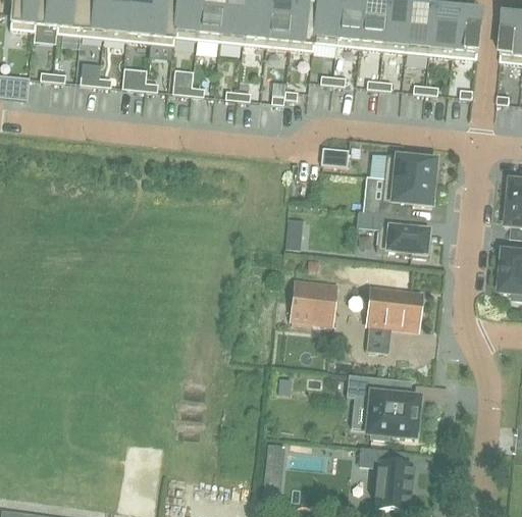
[(9,29),(34,32),(37,0),(12,0),(9,29)]
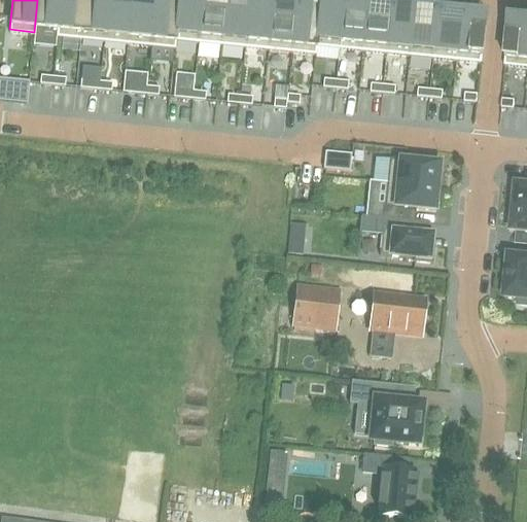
[(57,34),(58,34),(61,0),(37,0),(34,32),(35,32),(36,24),(57,27),(57,34)]
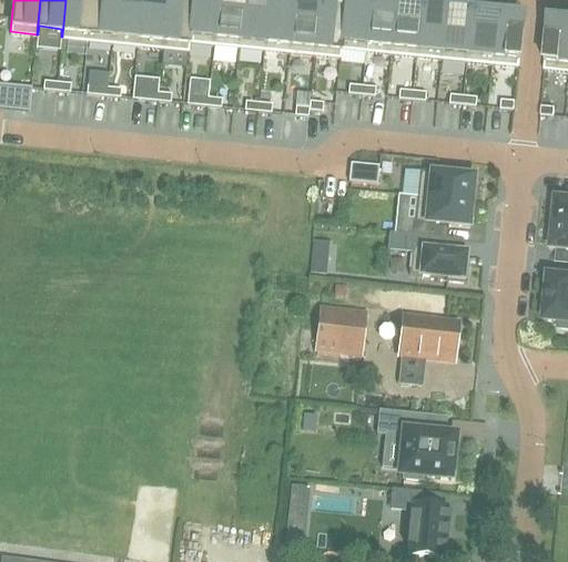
[(66,0),(62,37),(87,39),(91,0),(66,0)]
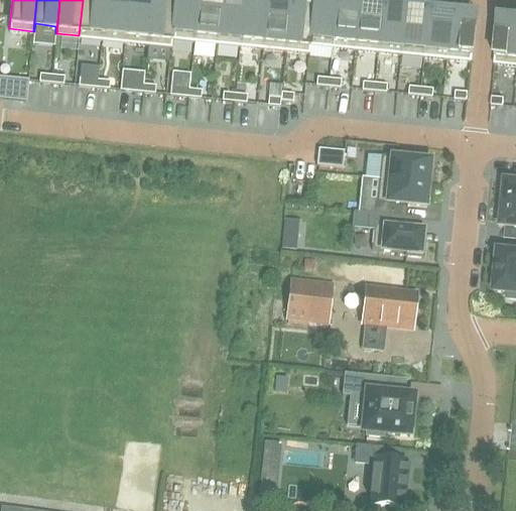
[(83,0),(79,35),(102,37),(106,0),(83,0)]
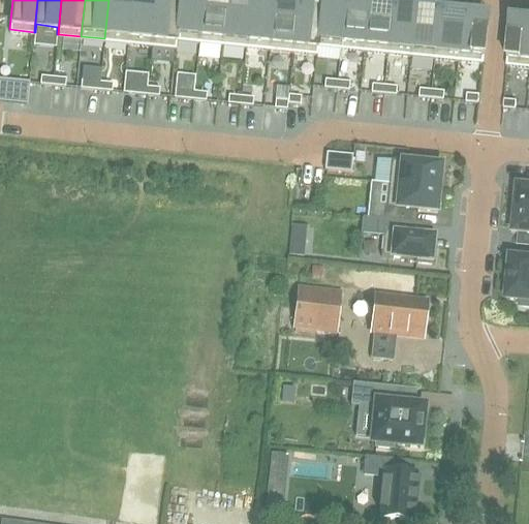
[(109,0),(104,38),(128,41),(132,0),(109,0)]
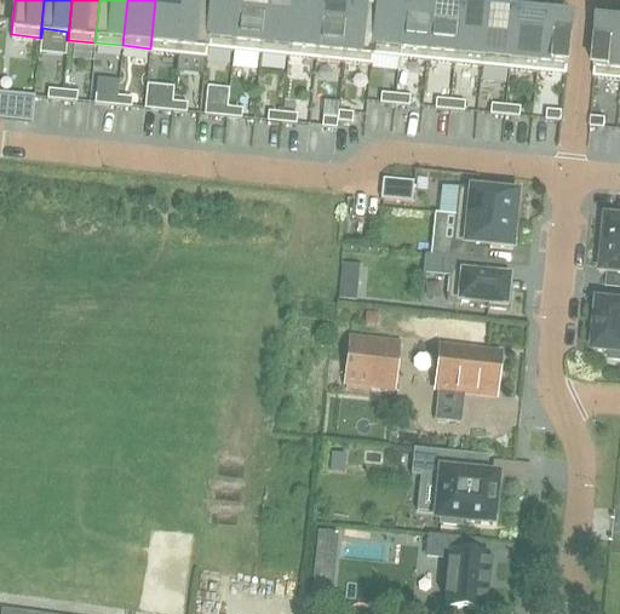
[(155,0),(150,49),(177,51),(183,0),(155,0)]
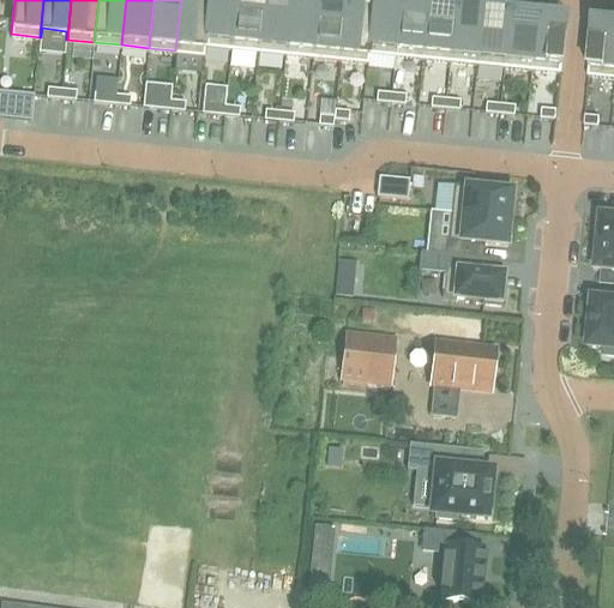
[(181,0),(175,50),(204,53),(205,43),(209,0),(181,0)]
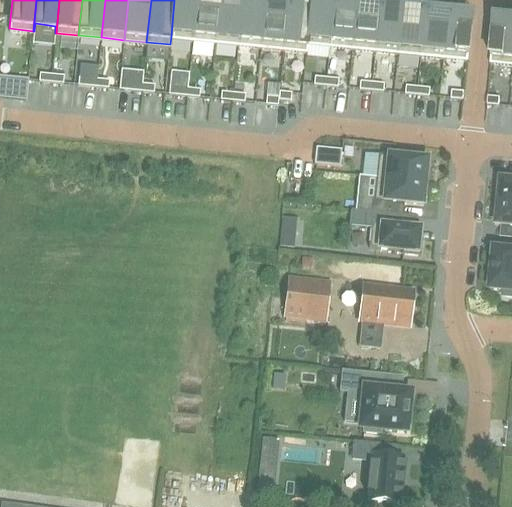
[(171,36),(192,39),(196,0),(174,0),(171,36)]
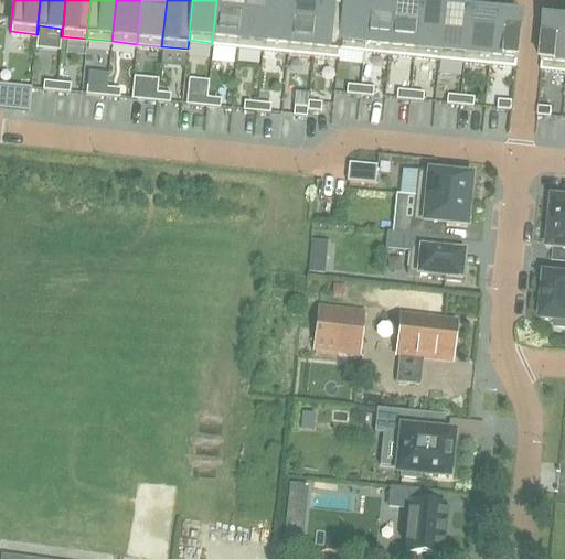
[(216,0),(212,43),(237,45),(242,0),(216,0)]
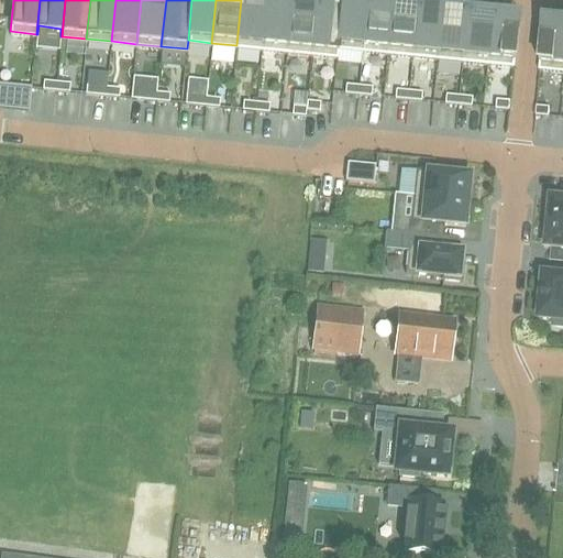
[(236,45),(262,47),(266,0),(241,0),(236,45)]
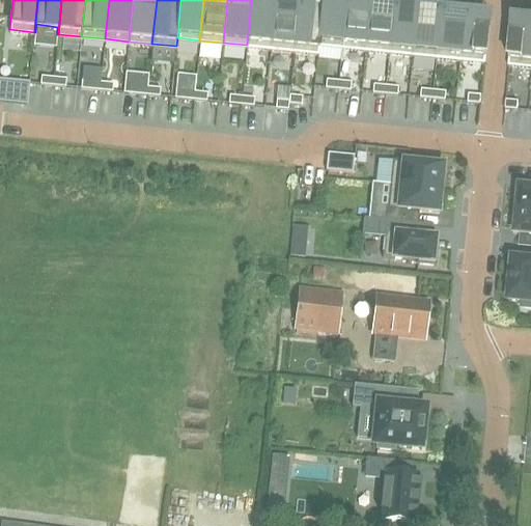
[(247,45),(270,48),(275,0),(251,0),(247,45)]
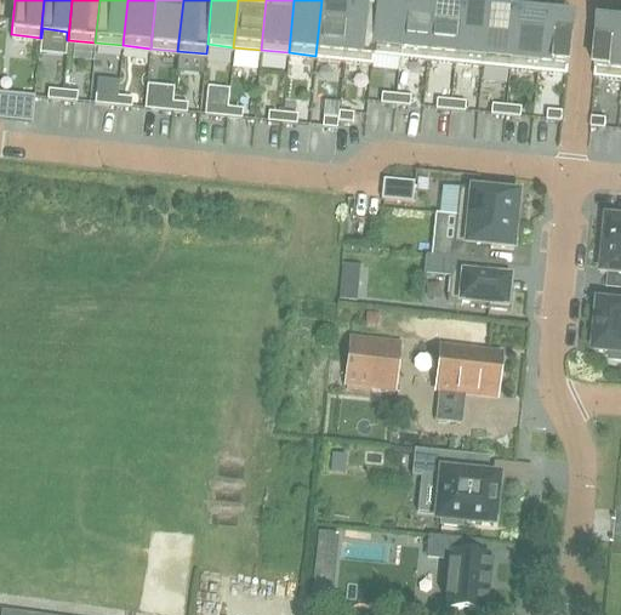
[(349,3),(322,0),(315,56),(343,58),(349,3)]
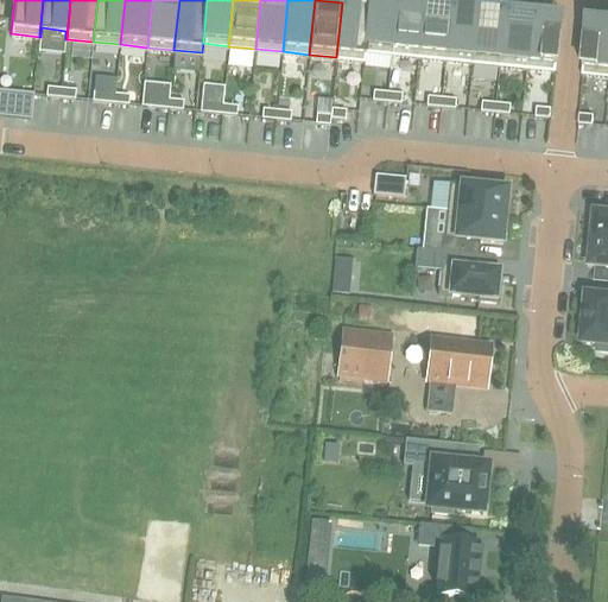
[(365,51),(369,0),(368,0),(367,5),(342,2),(337,49),(365,51)]
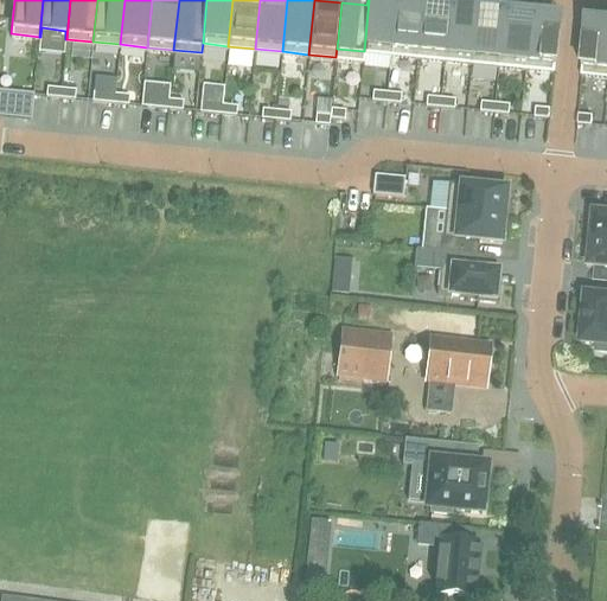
[(369,0),(364,51),(365,51),(365,42),(391,44),(396,0),(369,0)]
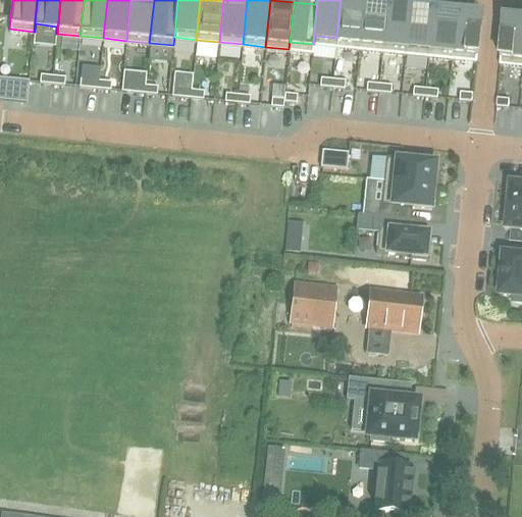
[(335,45),(359,48),(363,1),(352,0),(341,0),(336,38),(335,45)]
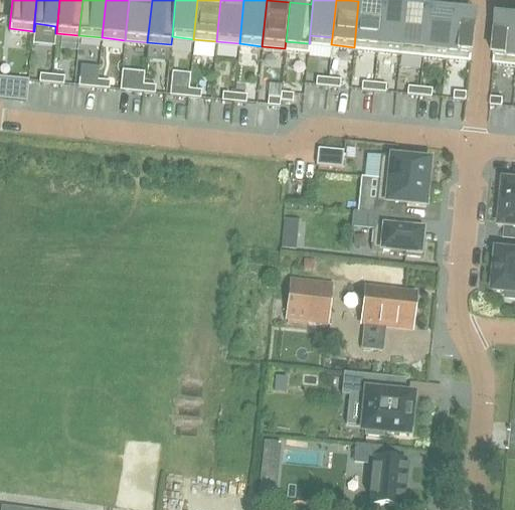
[(354,47),(377,49),(381,3),(358,1),(354,47)]
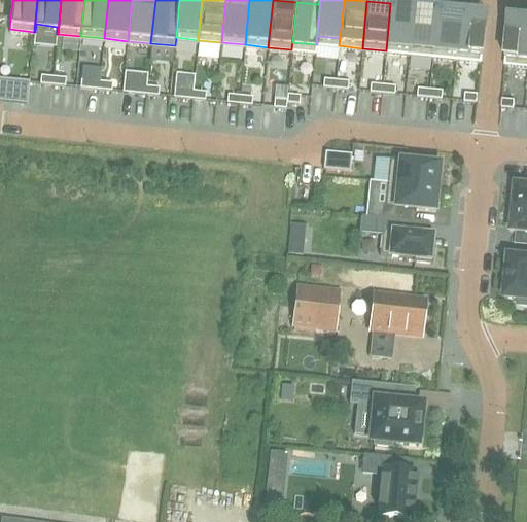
[(414,6),(390,3),(386,50),(409,53),(410,45),(414,6)]
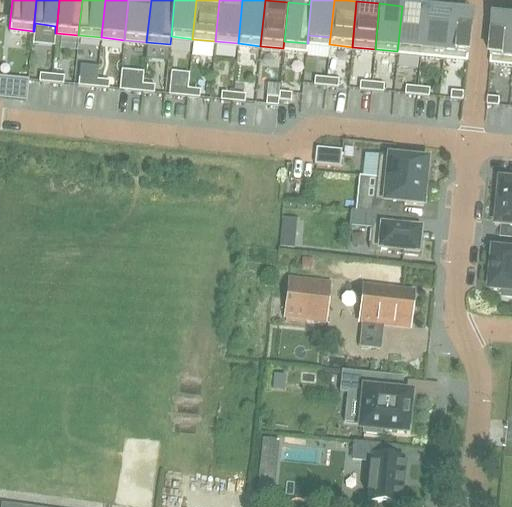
[(425,8),(402,5),(402,6),(398,44),(421,46),(425,8)]
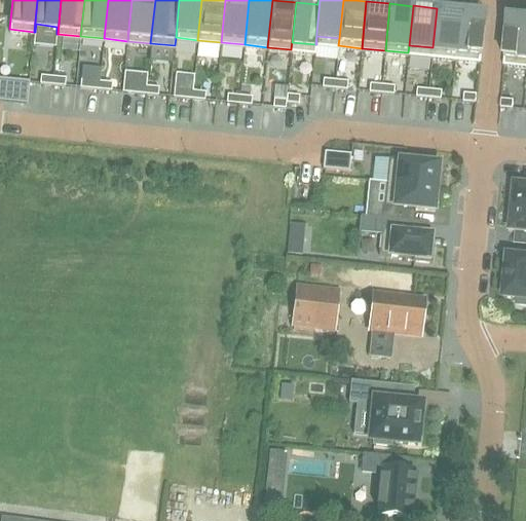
[(459,10),(437,8),(431,56),(455,58),(459,10)]
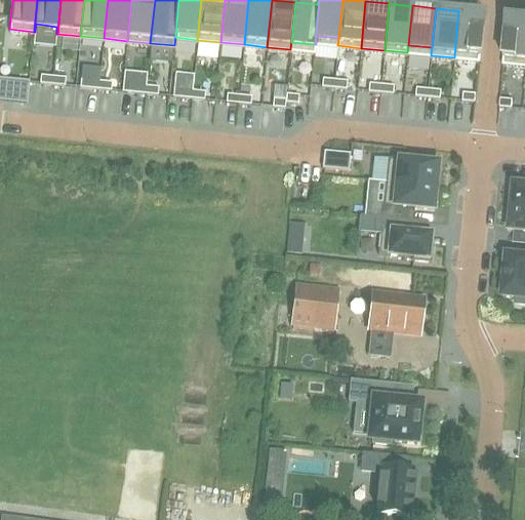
[(458,10),(454,57),(478,60),(483,12),(458,10)]
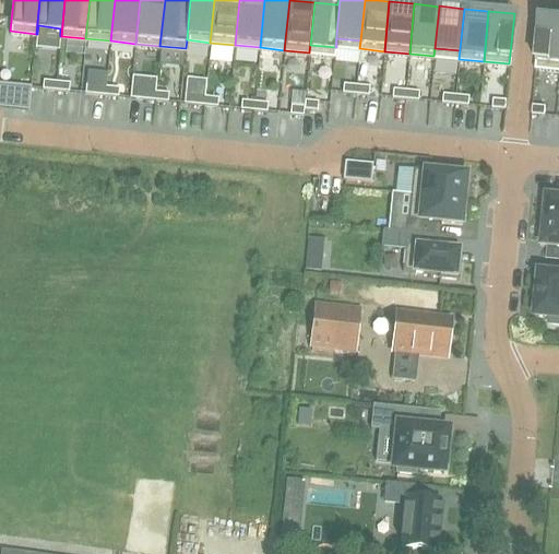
[(535,67),(558,68),(558,18),(539,16),(535,67)]
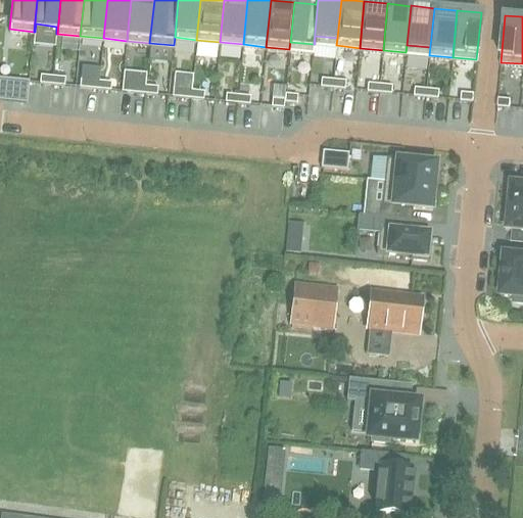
[(40,80),(52,81),(53,73),(41,72),(40,80)]
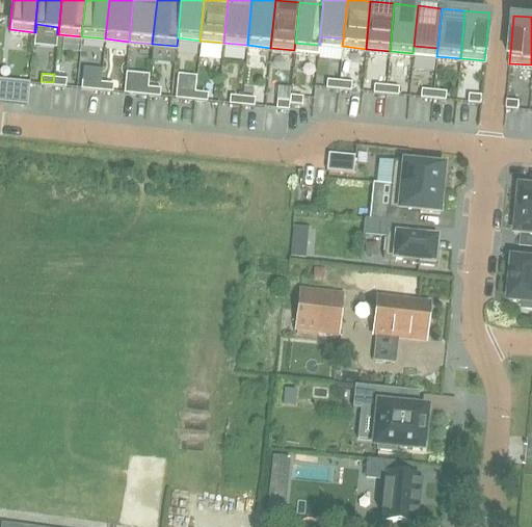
[(53,82),(65,84),(67,75),(54,74),(53,82)]
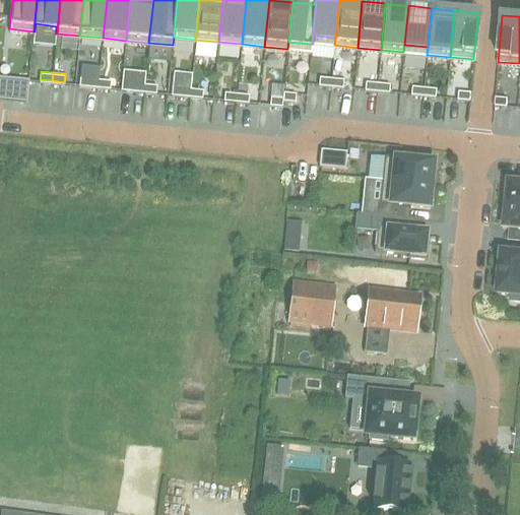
[(319,74),(319,82),(330,84),(331,76),(319,74)]
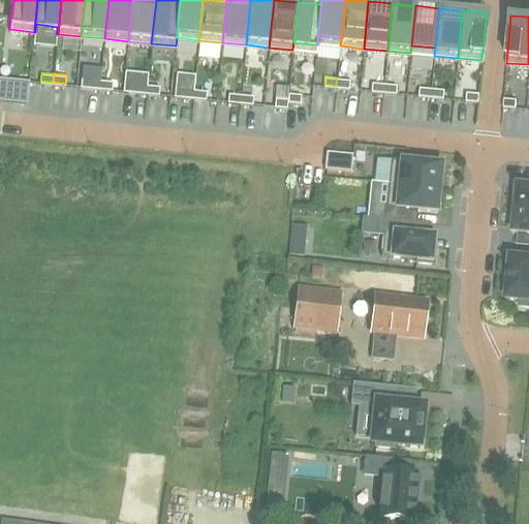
[(99,87),(100,79),(82,76),(81,85),(99,87)]
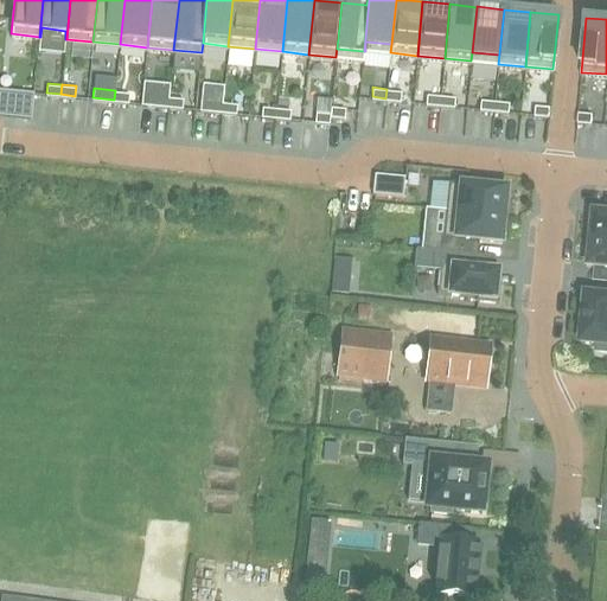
[(19,114),(31,115),(33,91),(21,89),(19,114)]
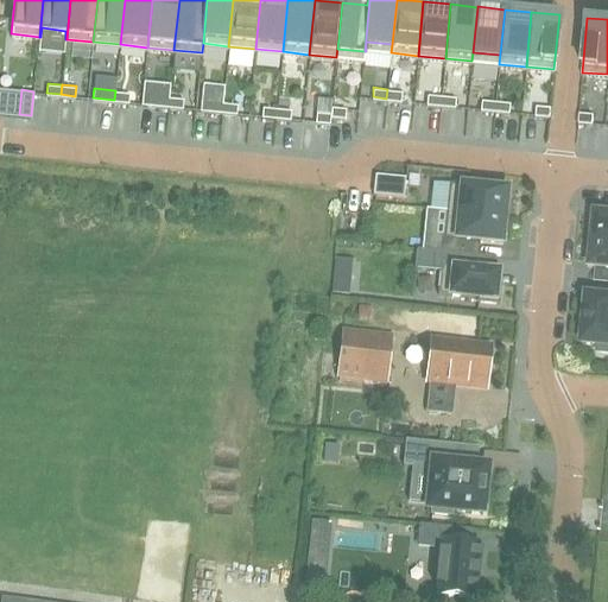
[(387,89),(386,99),(401,100),(401,90),(387,89)]
